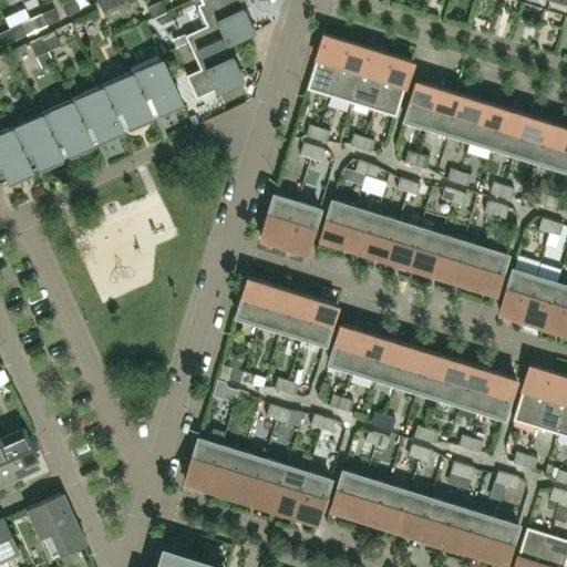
[(79,9),(74,0),(69,0),(61,3),(66,16),(79,9)]
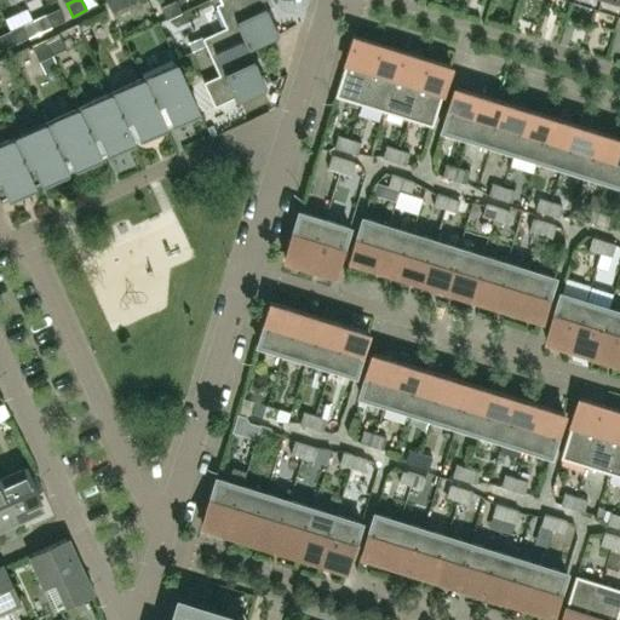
[(127,10),(121,0),(108,0),(107,1),(114,16),(127,10)]
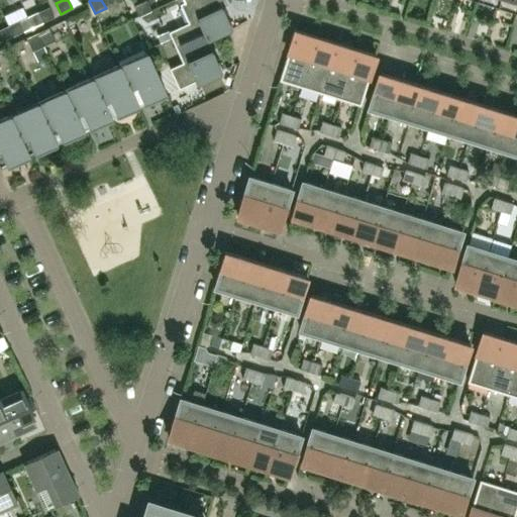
[(122,0),(101,0),(106,8),(123,0),(122,0)]
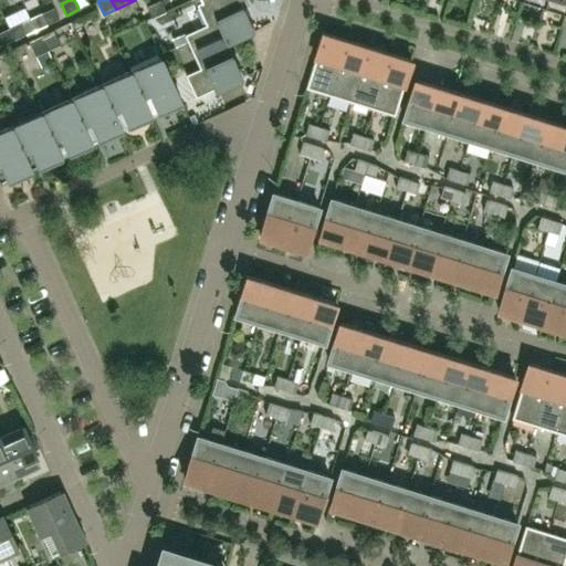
[(160,0),(147,7),(149,12),(152,18),(166,11),(160,0)]
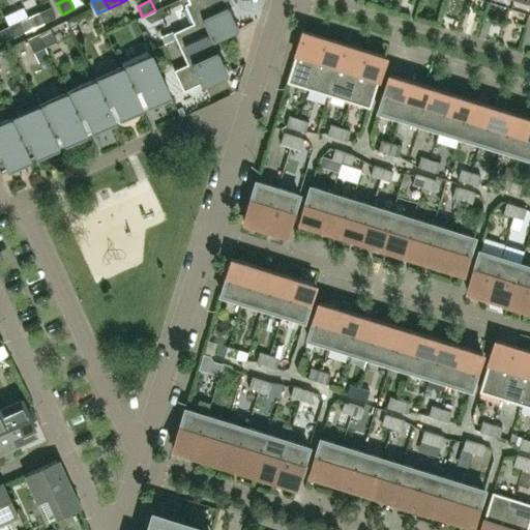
[(238,28),(228,6),(225,0),(192,0),(188,1),(184,3),(193,23),(173,32),(179,46),(209,31),(213,39),(238,28)]
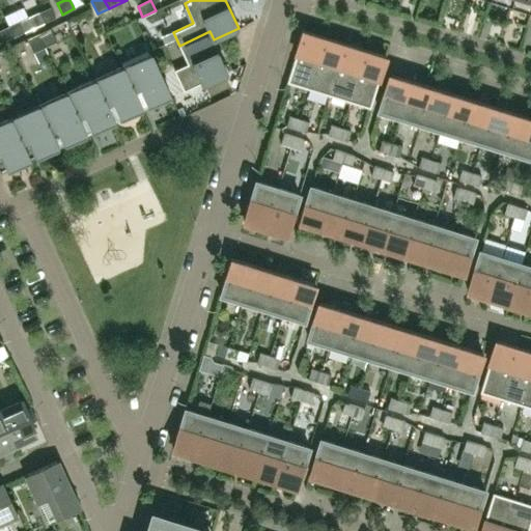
[(530,11),(530,7),(530,0),(511,0),(510,5),(530,11)]
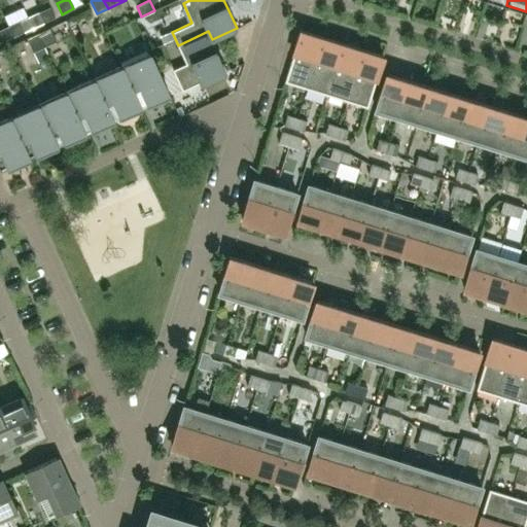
[(55,18),(50,6),(38,12),(43,23),(55,18)]
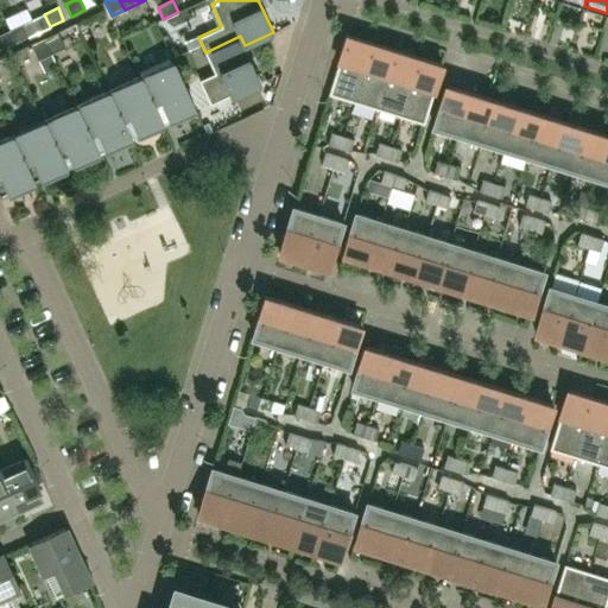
[(29,36),(23,24),(10,30),(16,42),(29,36)]
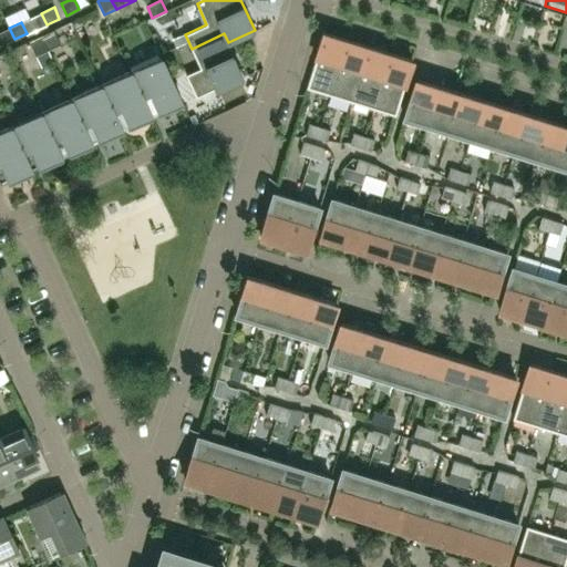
[(14,39),(9,28),(0,31),(0,40),(2,44),(14,39)]
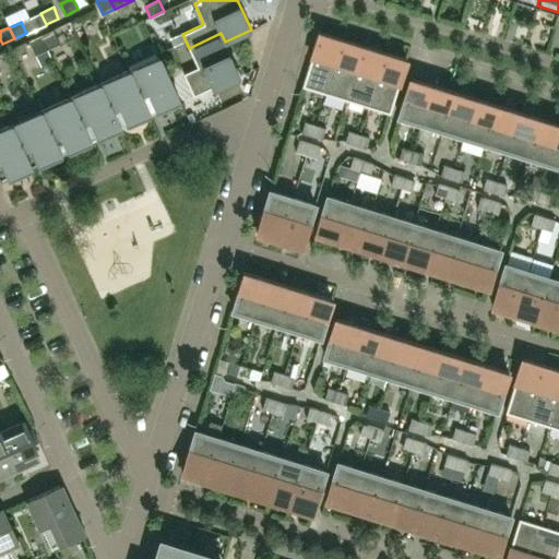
[(59,44),(52,30),(40,35),(47,49),(59,44)]
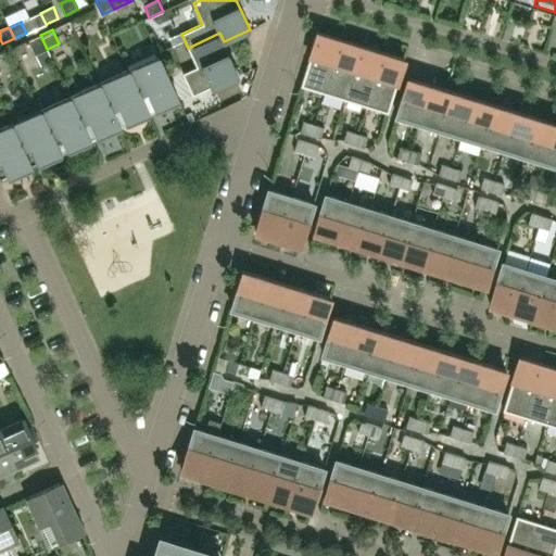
[(239,74),(229,52),(228,52),(224,41),(219,33),(188,48),(196,66),(181,73),(192,96),(239,74)]
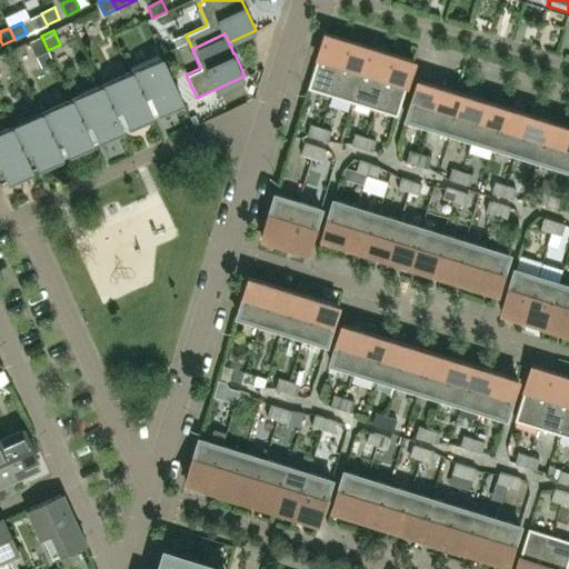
[(330,95),(347,40),(325,33),(317,58),(308,88),(330,95)]
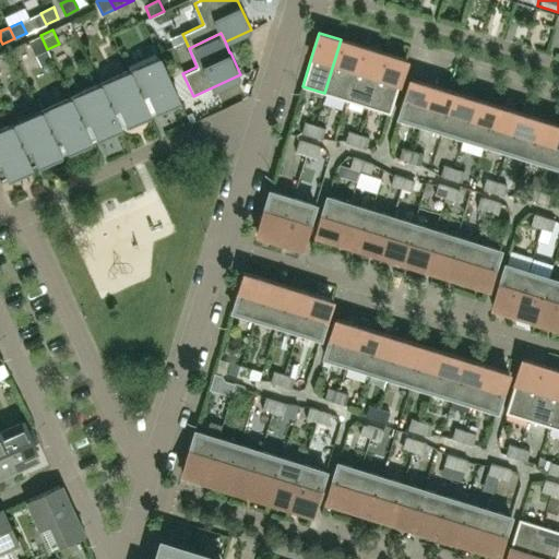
[(47,49),(40,35),(28,40),(35,55),(47,49)]
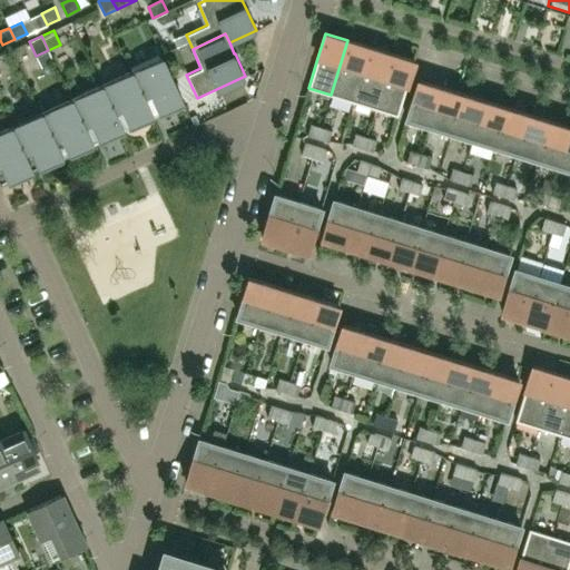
[(353,101),(370,47),(347,40),(331,95),(353,101)]
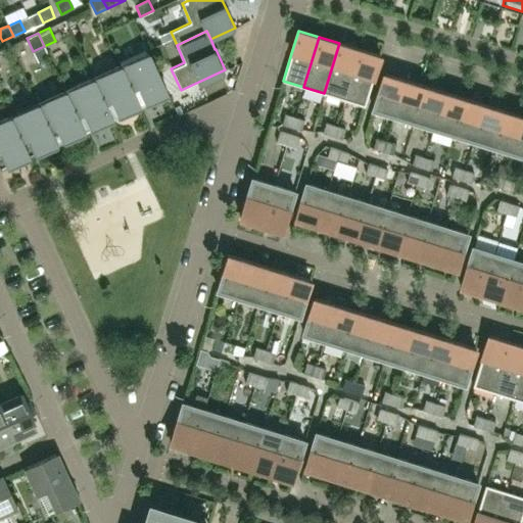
[(343,100),(360,49),(339,43),(324,93),(343,100)]
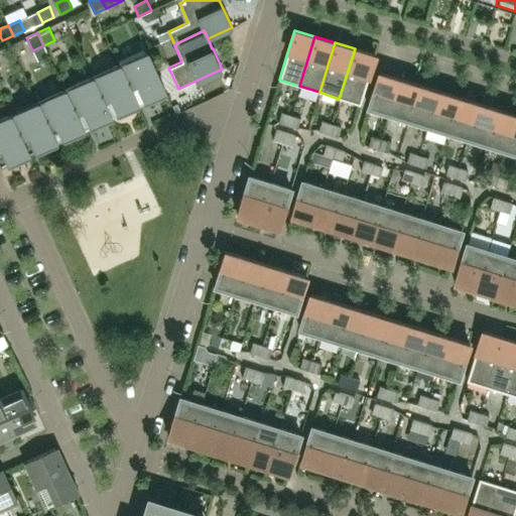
[(360,105),(375,55),(355,48),(339,99),(360,105)]
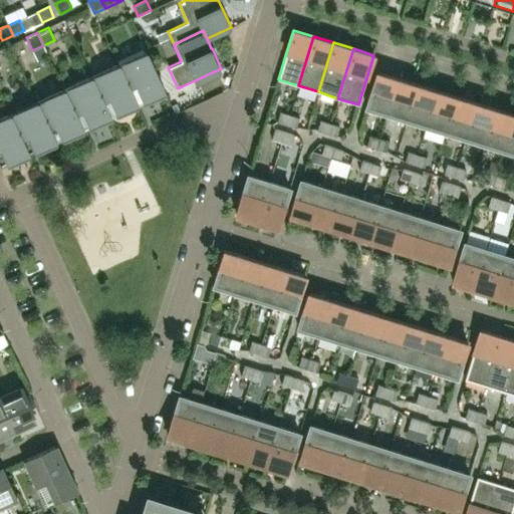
[(166,93),(146,51),(117,64),(138,106),(139,106),(137,101),(143,98),(145,103),(166,93)]
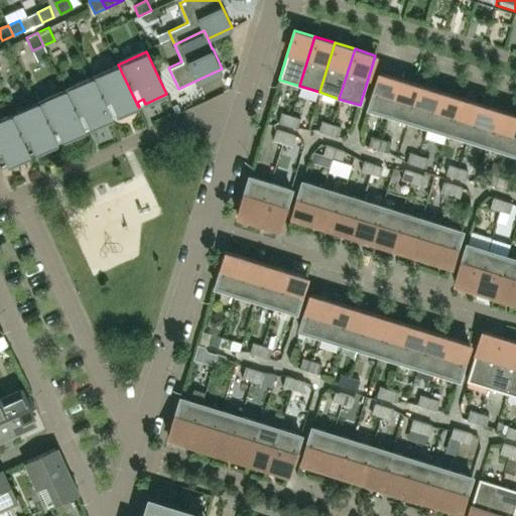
[(138,107),(118,65),(91,77),(111,119),(112,119),(110,114),(116,112),(118,116),(138,107)]
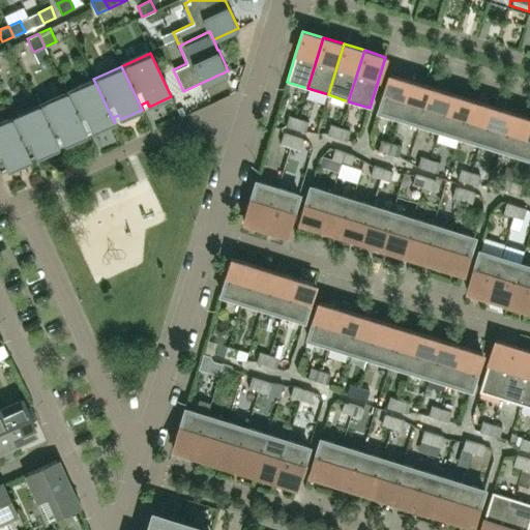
[(399,117),(410,81),(389,75),(378,110),(399,117)]
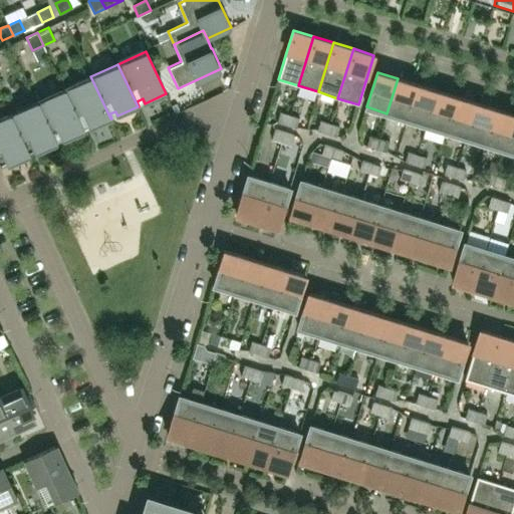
[(110,118),(90,76),(63,89),(83,132),(84,131),(82,126),(88,123),(90,129),(110,118)]
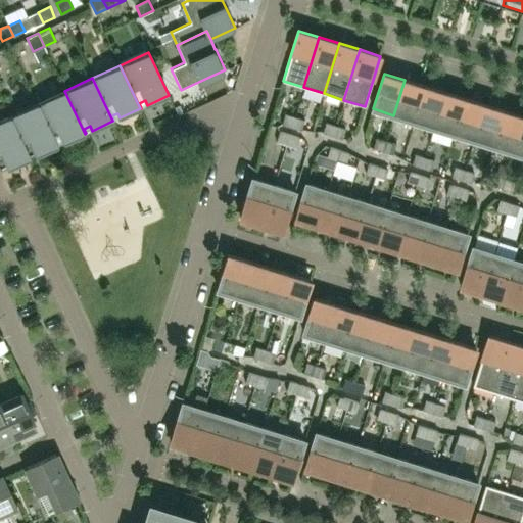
[(414,122),(424,86),(405,80),(393,115),(414,122)]
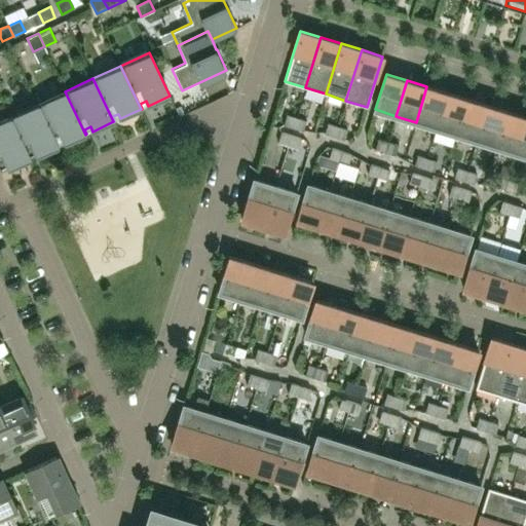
[(436,128),(447,92),(426,86),(416,122),(436,128)]
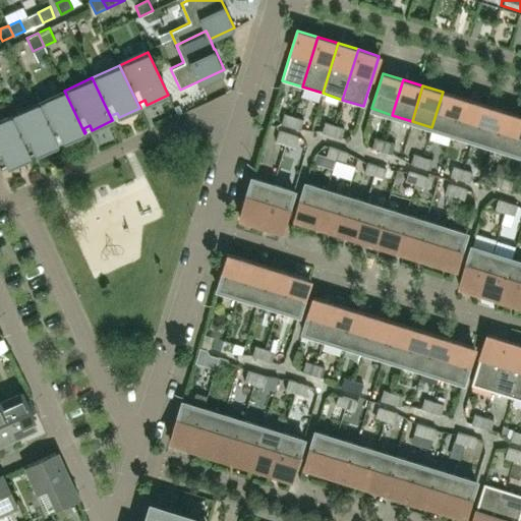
[(84,133),(64,91),(37,103),(56,147),(58,146),(56,140),(62,137),(64,142),(84,133)]
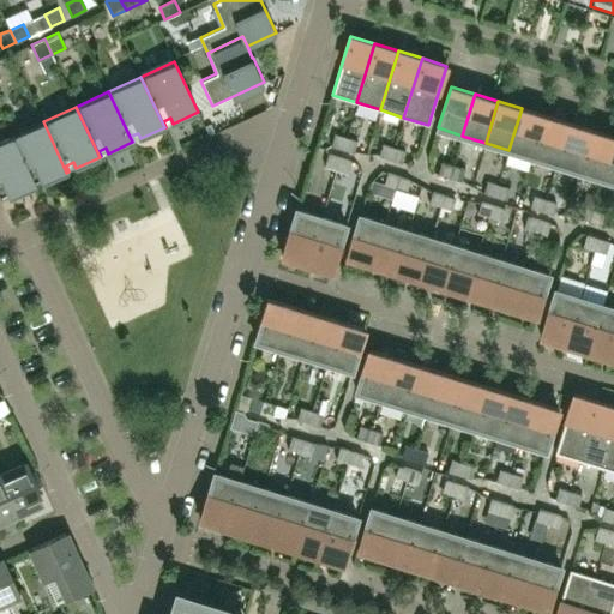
[(533,157),(546,116),(522,108),(509,150),(533,157)]
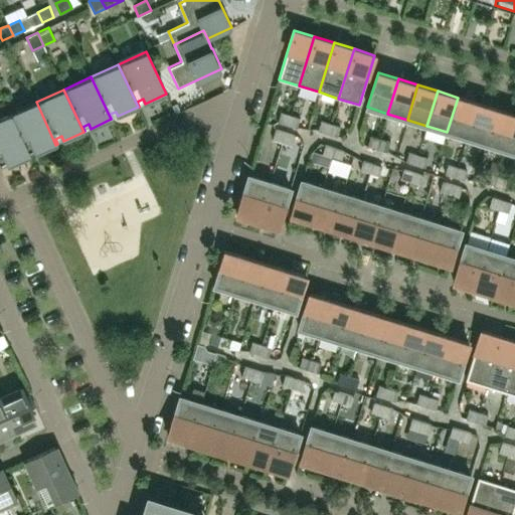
[(466,138),(477,104),(458,98),(447,132),(466,138)]
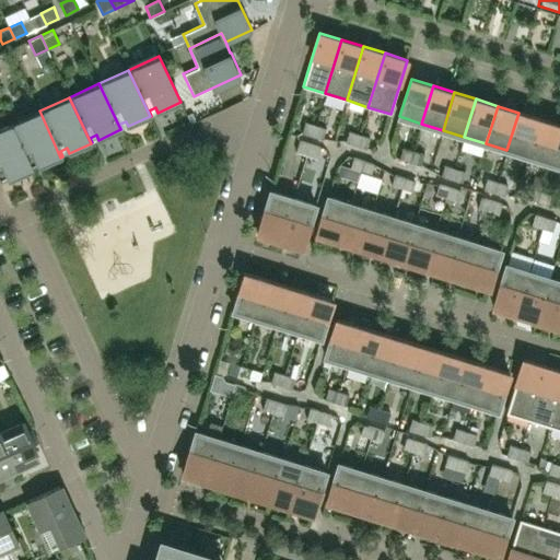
[(60,158),(39,111),(9,125),(31,171),(33,170),(31,165),(37,162),(39,166),(60,158)]
